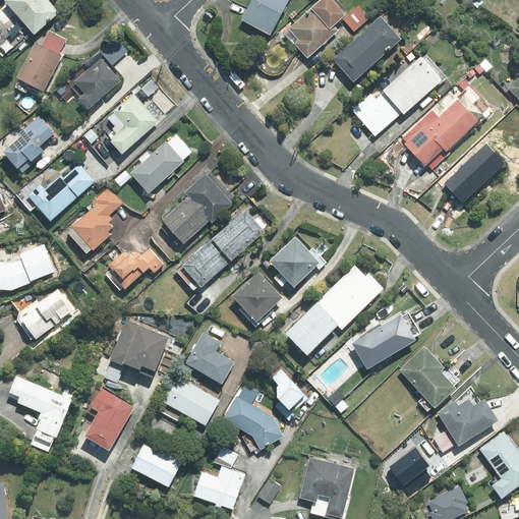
[(15,15),(33,35),(60,11),(49,0),(3,0),(5,3),(0,8),(0,21),(3,25),(15,15)]
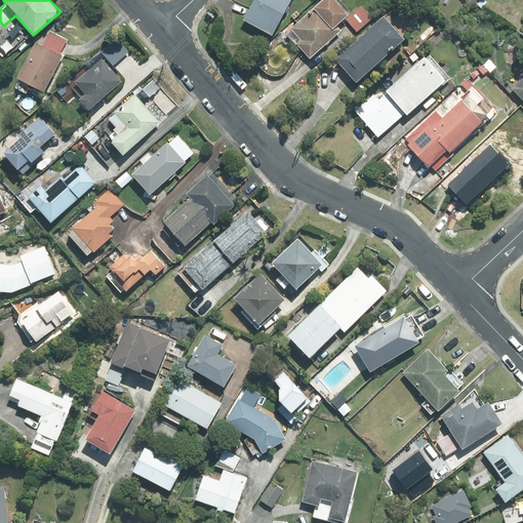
[(251,0),(242,19),(272,36),(290,0),(251,0)]
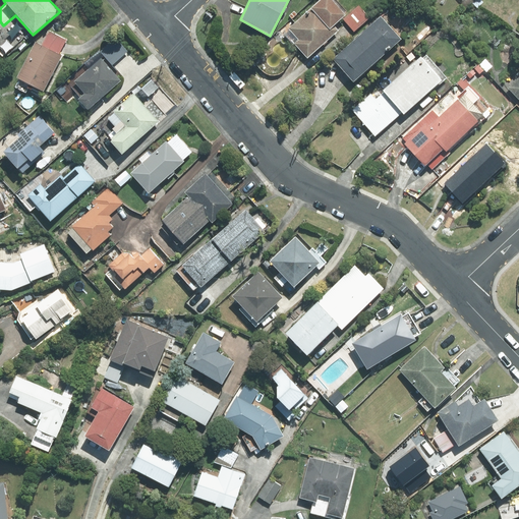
[(333,25),(350,10),(340,0),(318,0),(284,32),(308,58),(338,31),(333,25)]
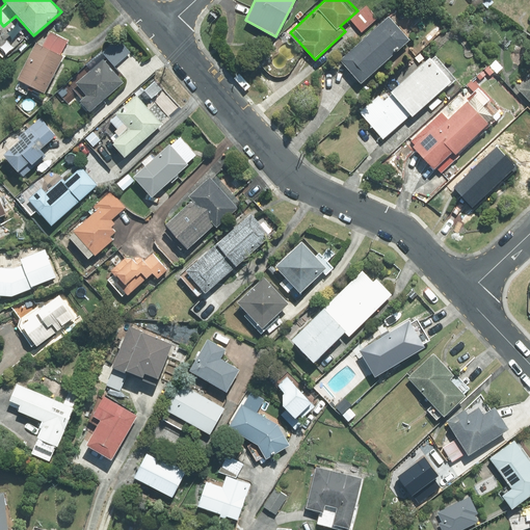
[(379,16),(367,2),(350,18),(363,31),(379,16)]
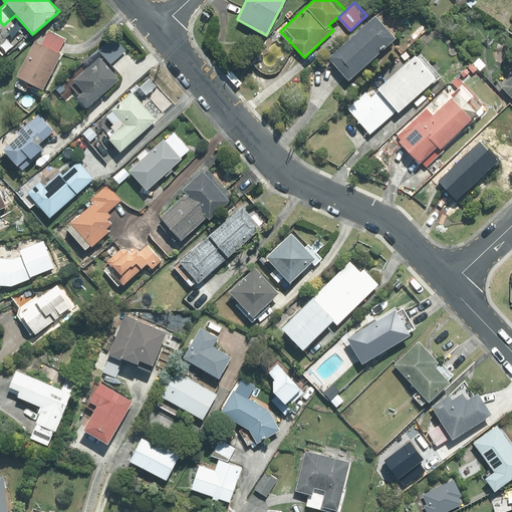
[(395,38),(374,15),(327,57),(347,80),(395,38)]
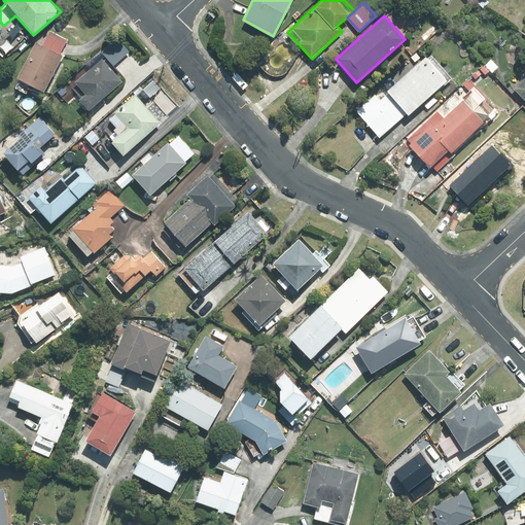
[(68,39),(50,30),(42,45),(36,41),(15,79),(43,95),(65,55),(62,53),(68,39)]
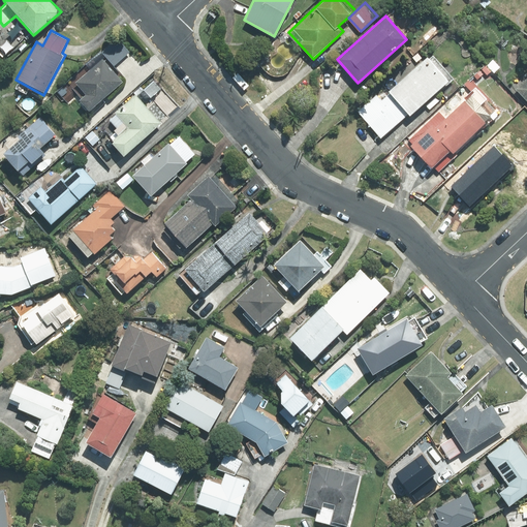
[(133,49),(120,34),(101,51),(115,65),(133,49)]
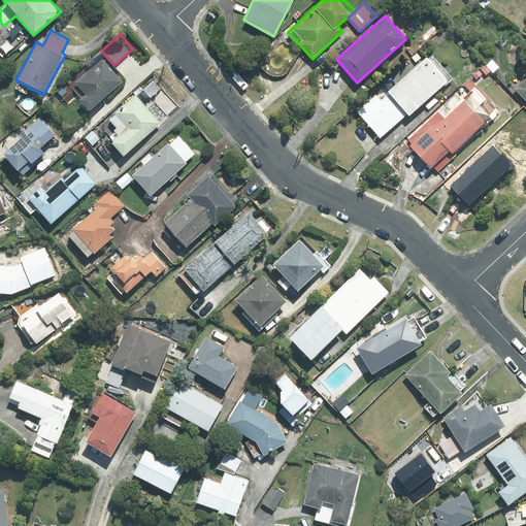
[(425,57),(386,91),(388,93),(382,98),(377,94),(358,110),(380,137),(440,88),(441,89),(454,79),(433,54),(427,59),(425,57)]
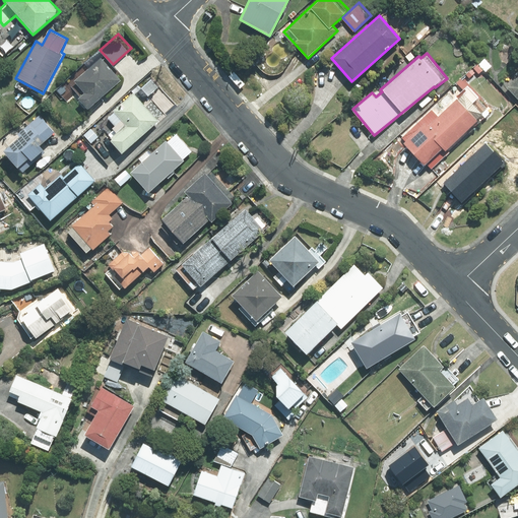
[(72,86),(79,95),(76,98),(85,109),(122,81),(103,57),(72,80),(75,84),(72,86)]
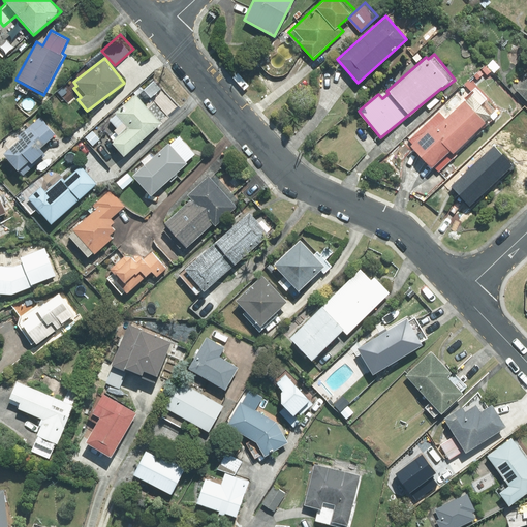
[(494,72),(501,66),(493,58),(482,68),(488,74),(492,70),(494,72)]
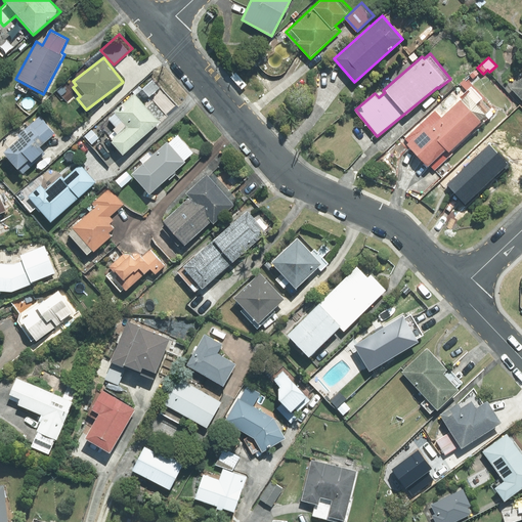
[(521,76),(510,88),(521,100),(521,76)]
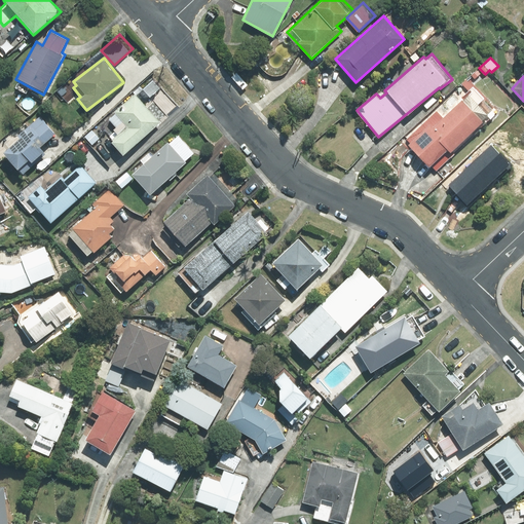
[(162,88),(155,79),(143,88),(150,98),(162,88)]
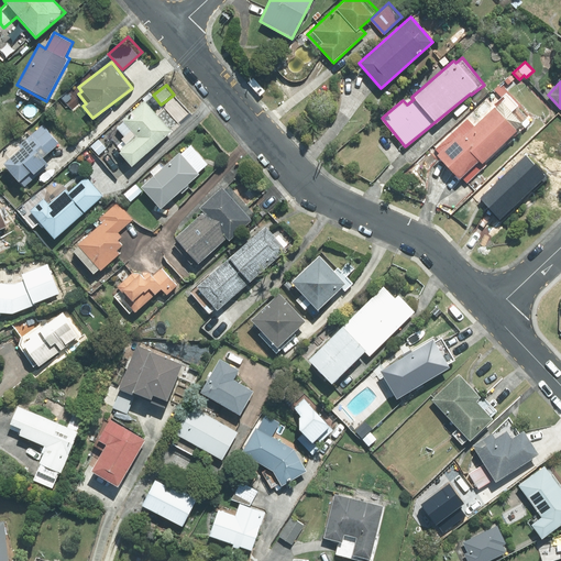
[(520,105),(503,85),(496,90),(504,98),(480,120),(474,113),(432,152),(458,179),(476,162),(479,164),(523,124),(512,112),(520,105)]
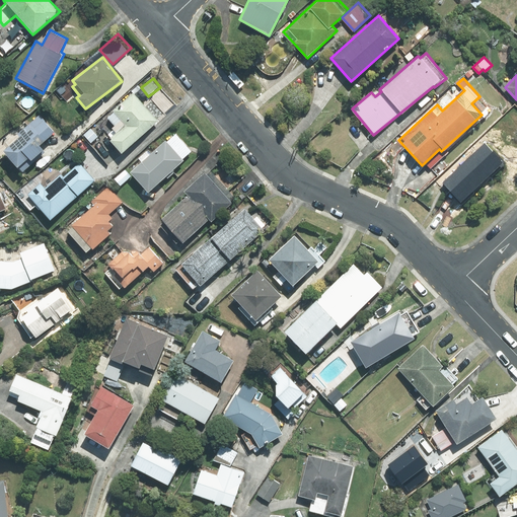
[(114,113),(107,118),(114,126),(111,128),(113,130),(108,133),(112,137),(107,140),(119,154),(159,122),(135,91),(113,111),(114,113)]
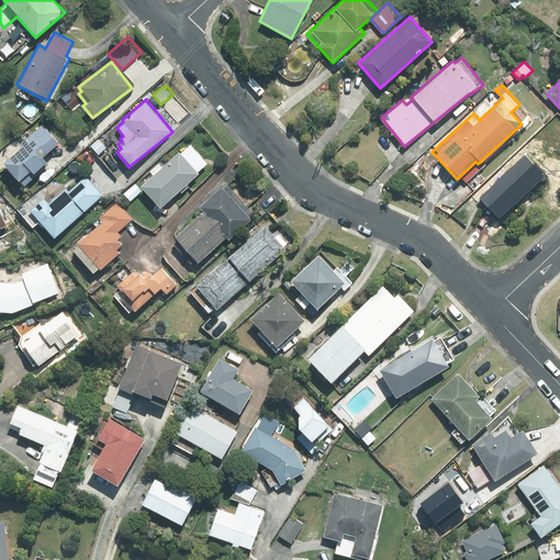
[(62,141),(45,122),(26,138),(25,137),(17,145),(12,141),(0,150),(0,174),(0,175),(6,170),(21,188),(48,164),(43,157),(62,141)]
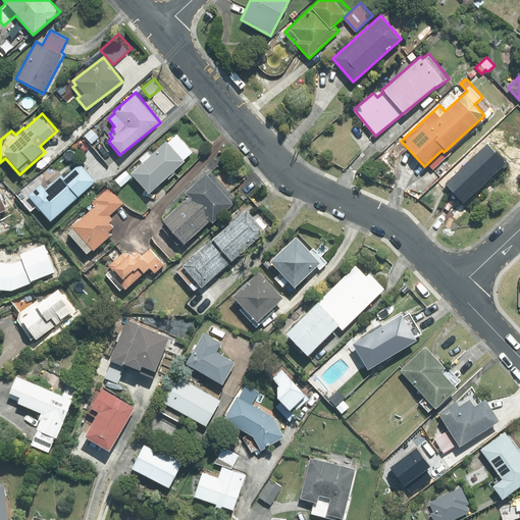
[(94,127),(85,136),(92,145),(101,137),(94,127)]
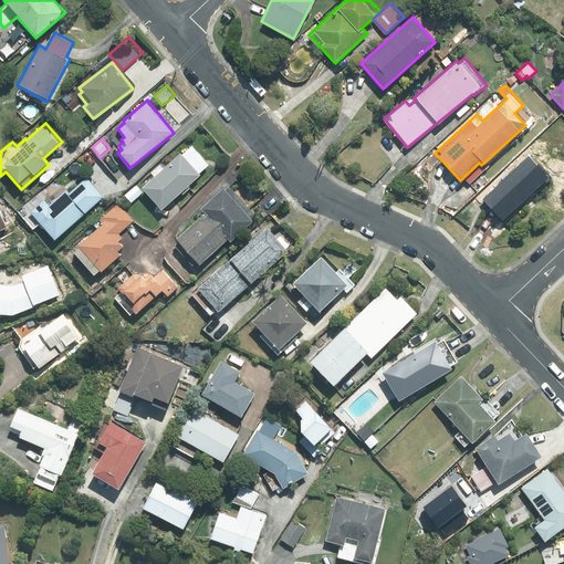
[(138,183),(125,195),(132,202),(144,191),(159,209),(211,164),(192,143),(165,167),(163,163),(152,171),(155,176),(142,187),(138,183)]
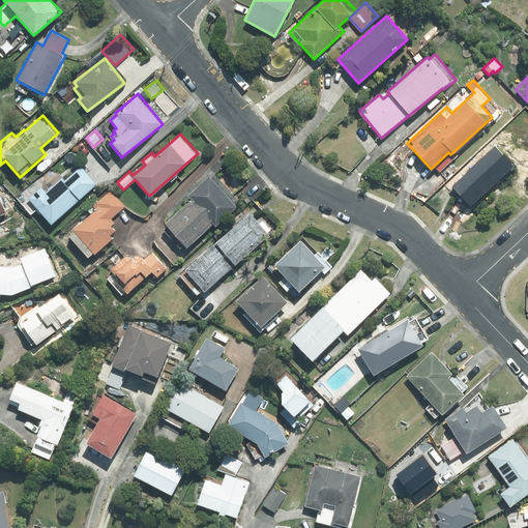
[(505,152),(496,143),(450,187),(469,207),(512,167),(502,155),(505,152)]
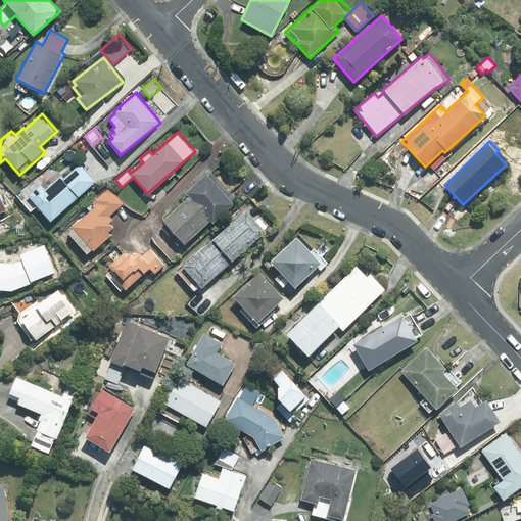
[(58,177),(45,188),(41,183),(27,195),(49,222),(97,182),(82,163),(61,181),(58,177)]
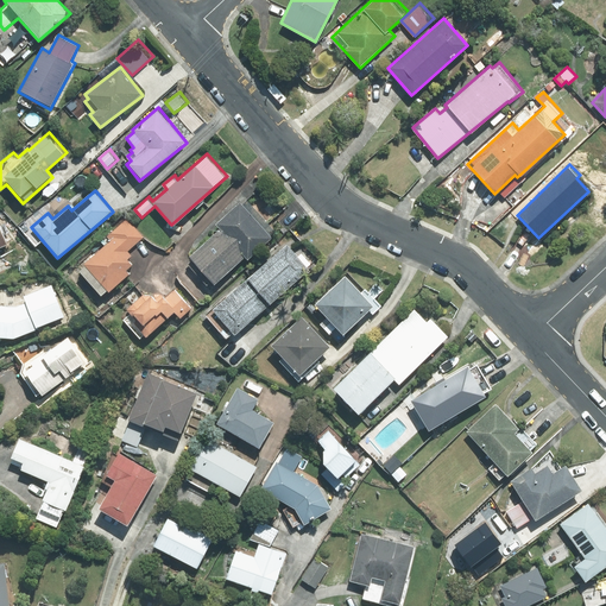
[(264,216),(247,196),(216,223),(221,228),(187,257),(212,285),(245,257),(246,260),(273,237),(259,220),(264,216)]
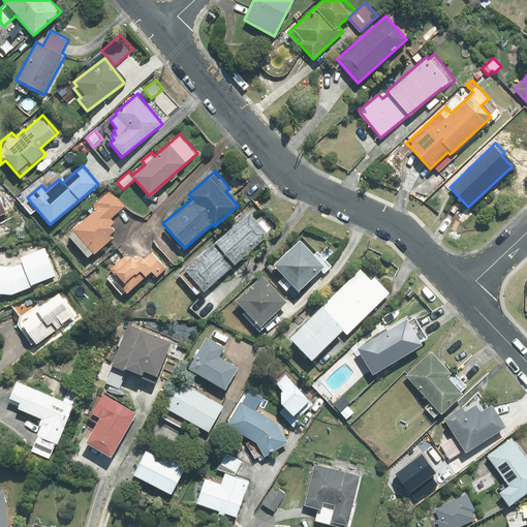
[(67,235),(86,257),(92,253),(93,255),(115,237),(113,234),(117,230),(113,225),(116,222),(112,218),(126,206),(112,188),(93,204),(98,209),(67,235)]
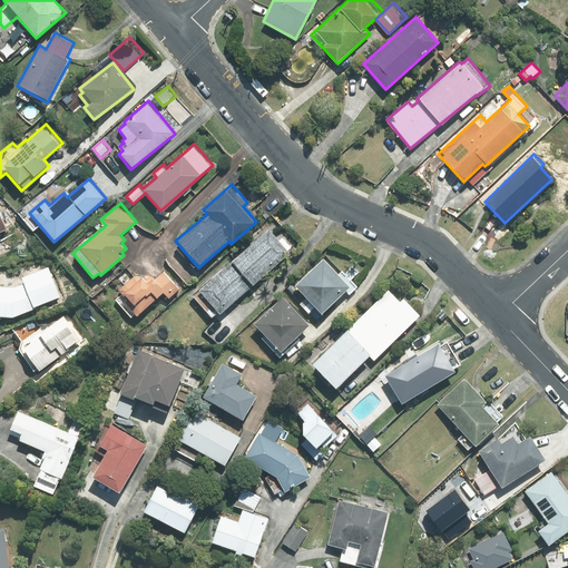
[(289,252),(268,228),(193,294),(213,317),(289,252)]
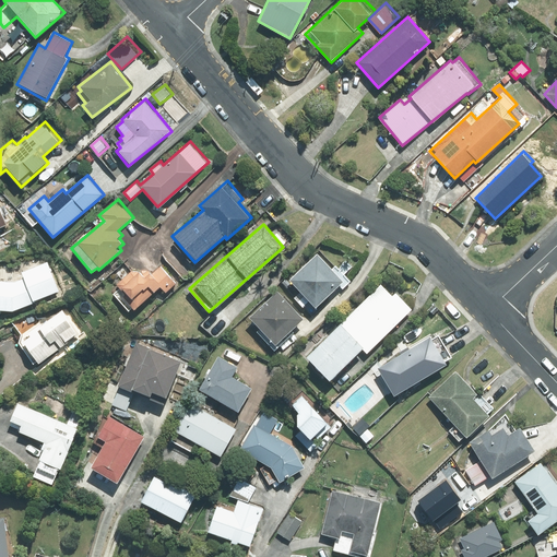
[(355,264),(347,258),(339,267),(336,264),(332,269),(316,252),(287,281),(313,308),(338,284),(343,288),(352,280),(345,273),(355,264)]
